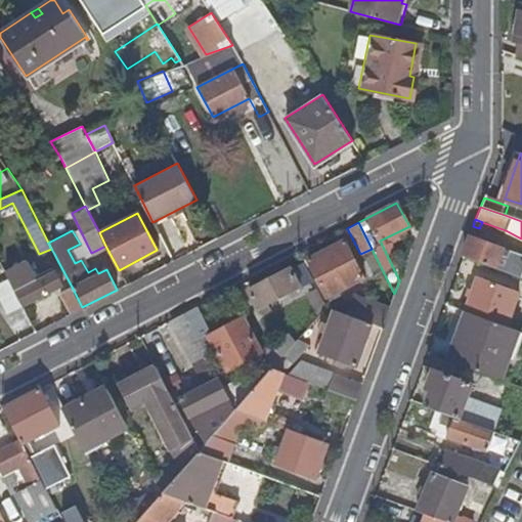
[(520,276),(521,271),(521,255),(469,236),(462,255),(520,276)]
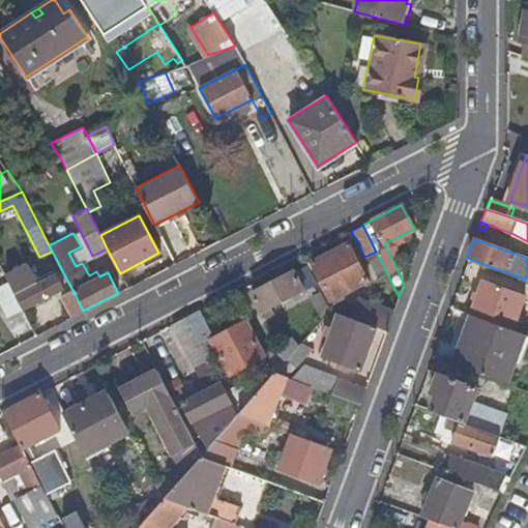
[(311,262),(329,300),(367,280),(348,242),(311,262)]
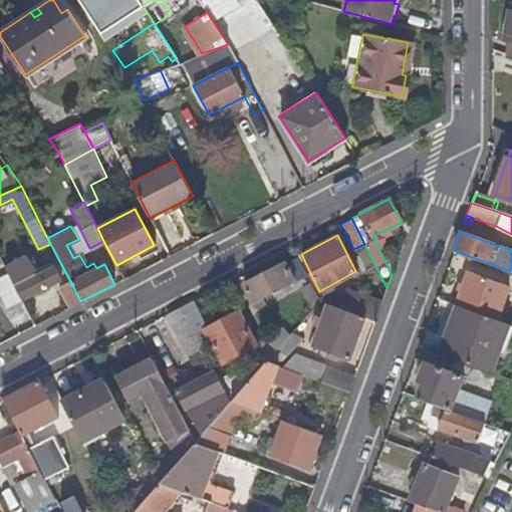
[(56,255),(53,249),(47,251),(50,257),(56,255)]
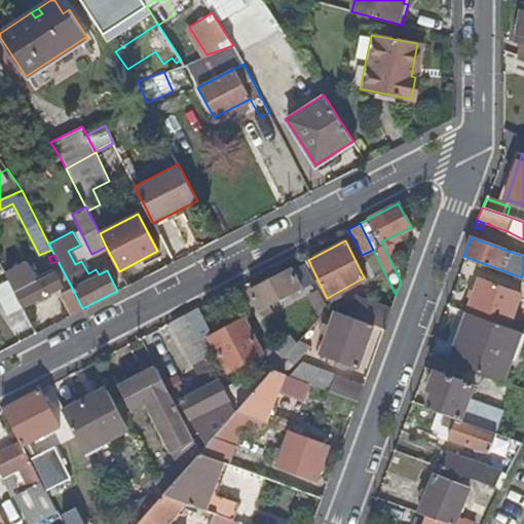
[(20,265),(35,300),(63,287),(54,271),(38,279),(28,261),(20,265)]
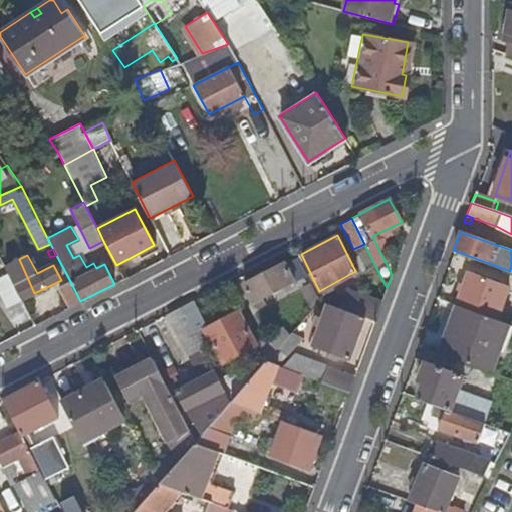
[(306,275),(296,256),(284,262),(293,282),(306,275)]
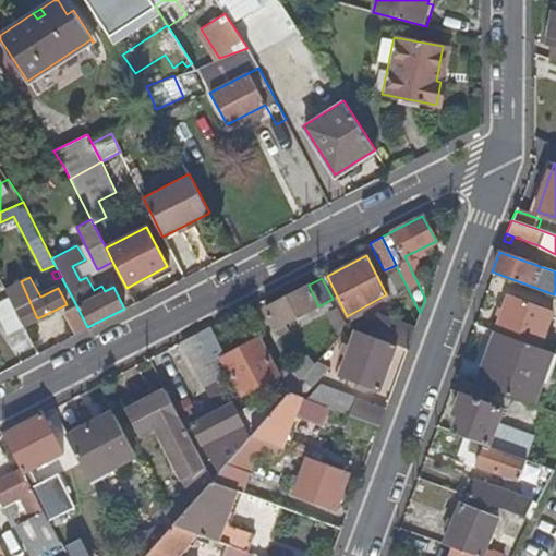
[(26,325),(37,318),(21,281),(5,289),(9,297),(16,310),(17,310),(26,325)]
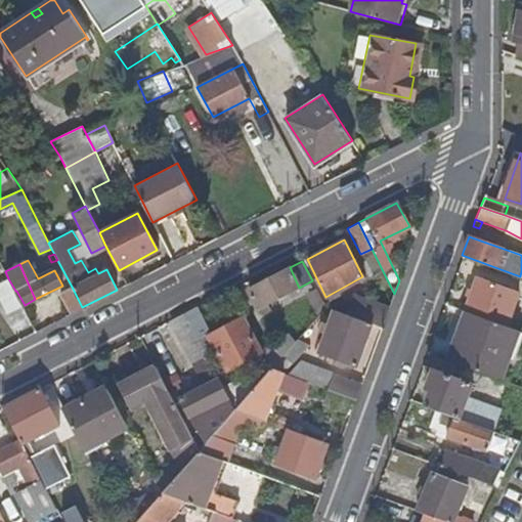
[(299,288),(290,267),(248,290),(258,309),(265,305),(299,288)]
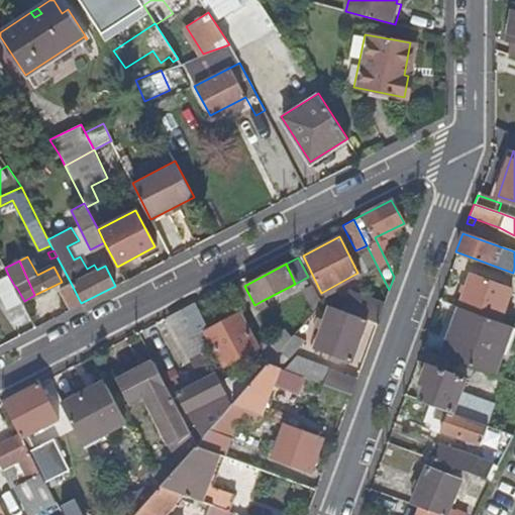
[(466,309),(499,321),(511,288),(470,274),(466,285),(462,294),(457,307),(466,309)]
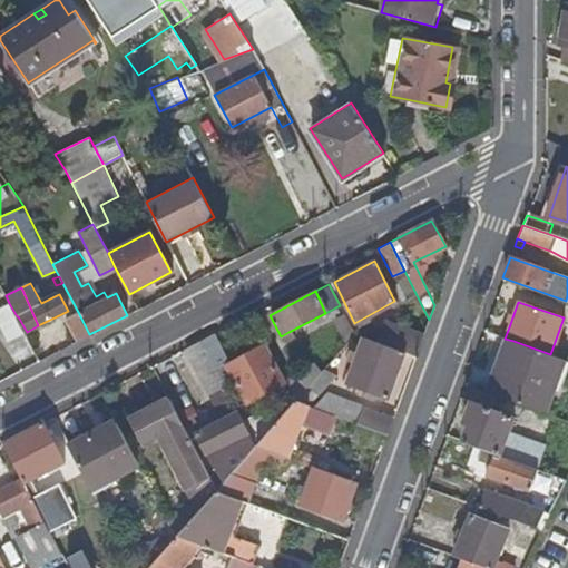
[(0,327),(7,342),(25,333),(17,316),(9,303),(0,307),(0,327)]
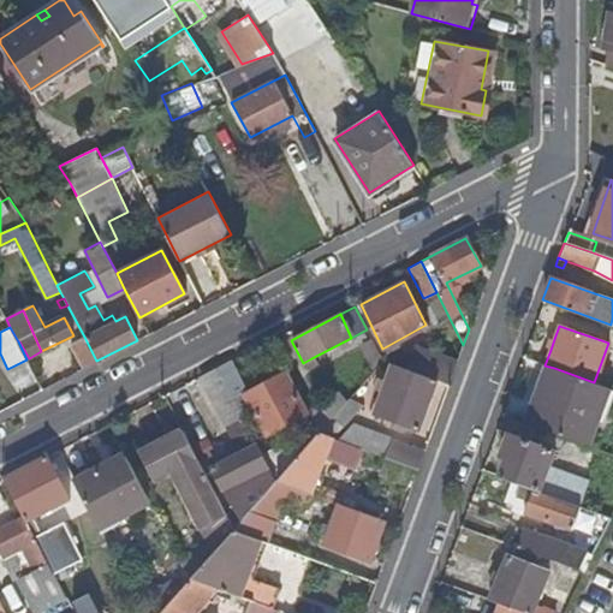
[(71,344),(83,368),(96,361),(84,337),(71,344)]
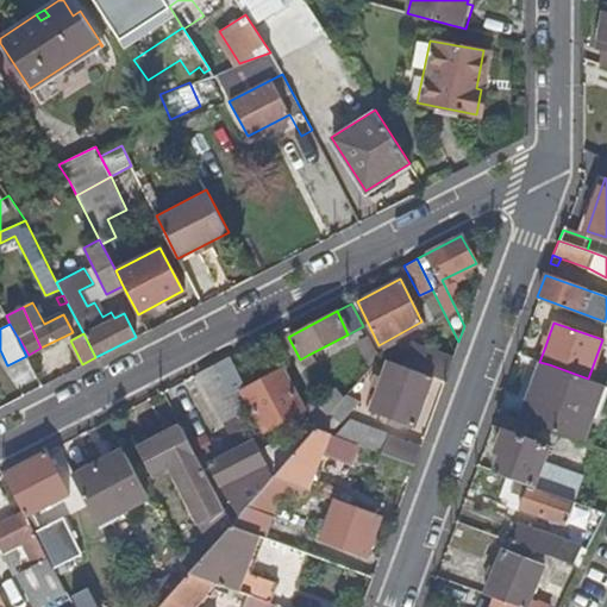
[(539,344),(545,346),(549,336),(543,335),(539,344)]
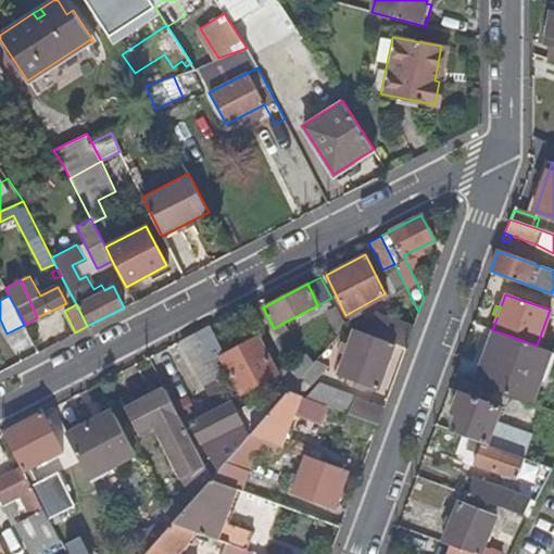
[(323,316),(334,339),(345,326),(336,307),(323,316)]
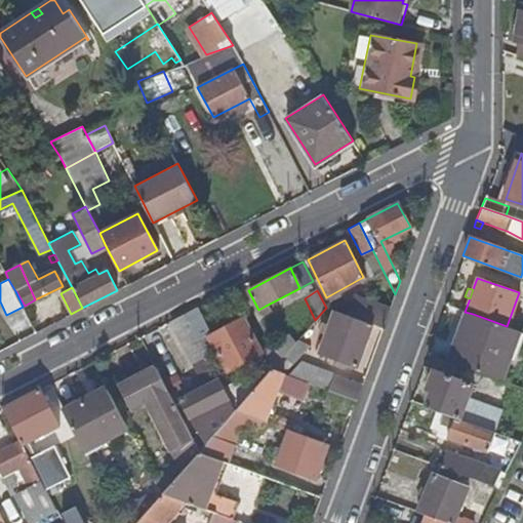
[(373,325),(383,328),(390,309),(355,296),(348,316),(373,325)]
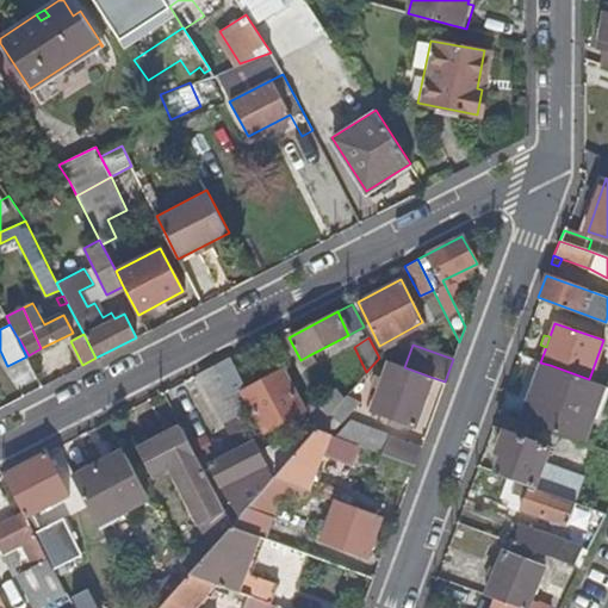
[(309,355),(301,360),(303,366),(312,361),(309,355)]
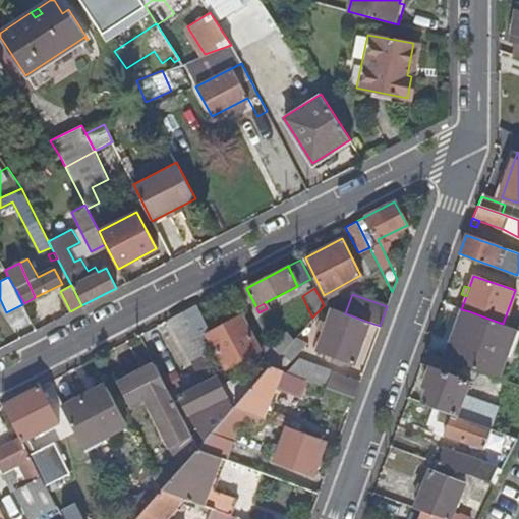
[(193,305),(184,309),(190,321),(198,338),(207,334),(208,333),(193,305)]
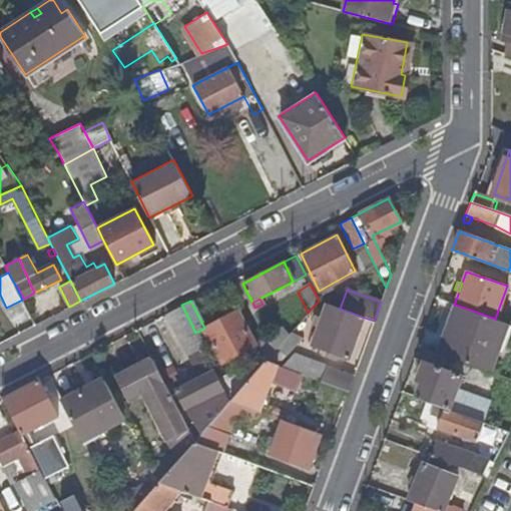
[(340,309),(327,304),(321,319),(318,327),(311,345),(323,349),(338,355),(350,359),(365,318),(340,309)]
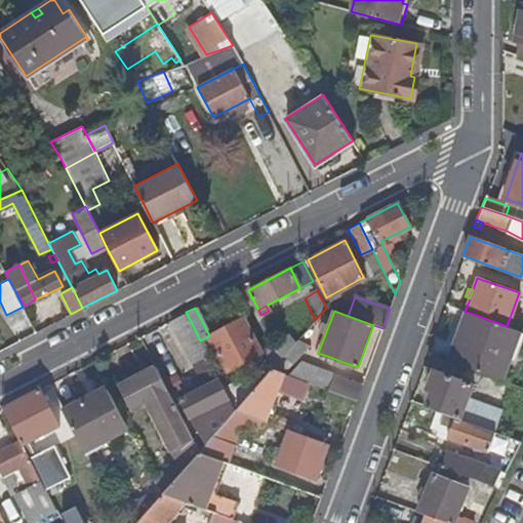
[(503,378),(519,330),(507,326),(473,314),(455,361),(503,378)]
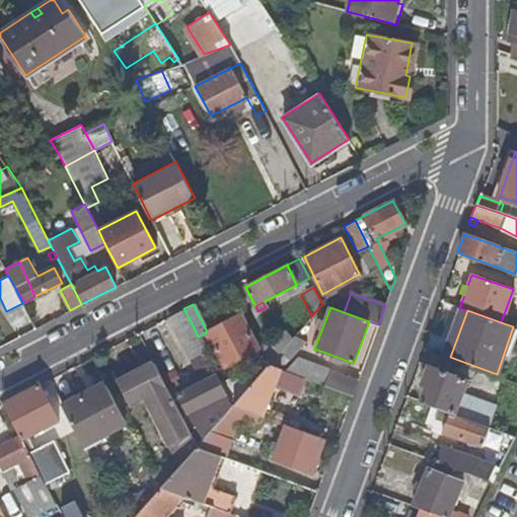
[(206,333),(223,366),(225,364),(229,362),(235,359),(252,351),(256,349),(238,314),(207,331),(206,333)]
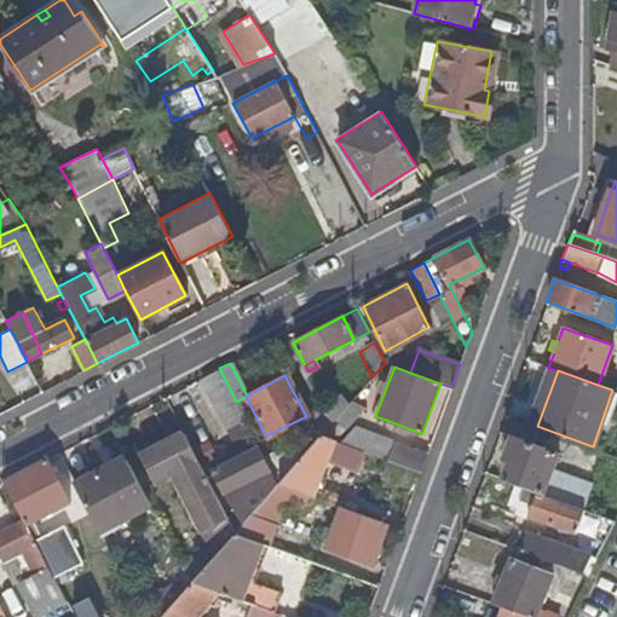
[(236,402),(226,381),(203,393),(223,431),(228,430),(244,420),(236,402)]
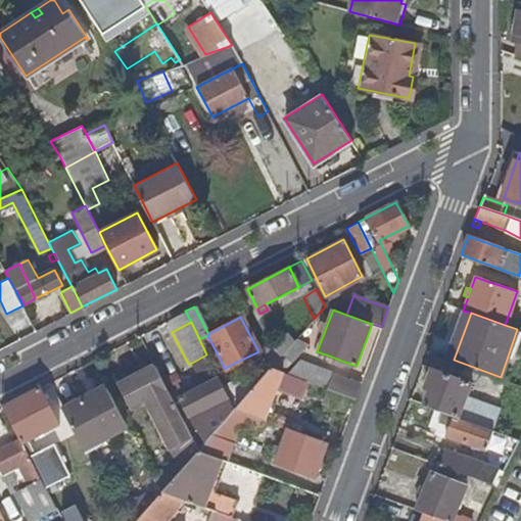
[(268,363),(271,368),(277,361),(292,342),(288,334),(261,348),(262,350),(268,363)]
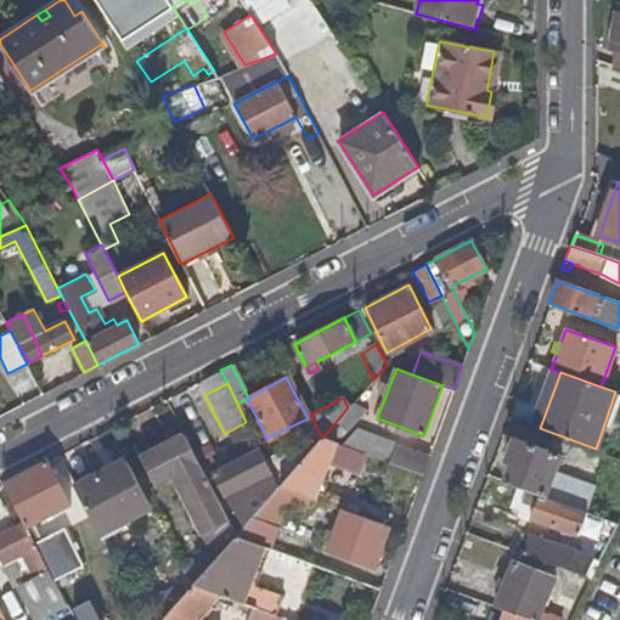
[(330,429),(322,438),(334,443),(361,411),(353,403),(348,407),(330,429)]
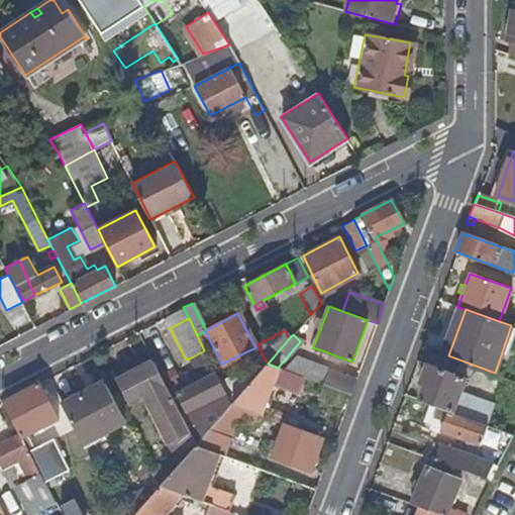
[(259,362),(265,358),(259,346),(255,347),(251,349),(259,362)]
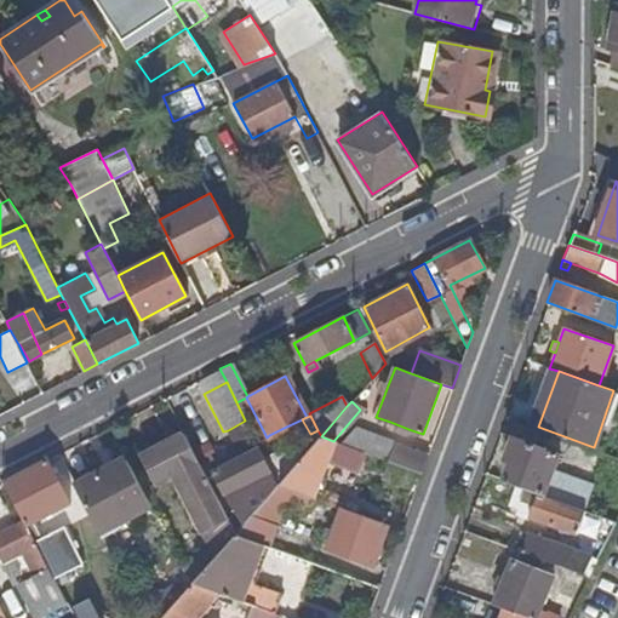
[(238,451),(256,441),(245,421),(228,430),(238,451)]
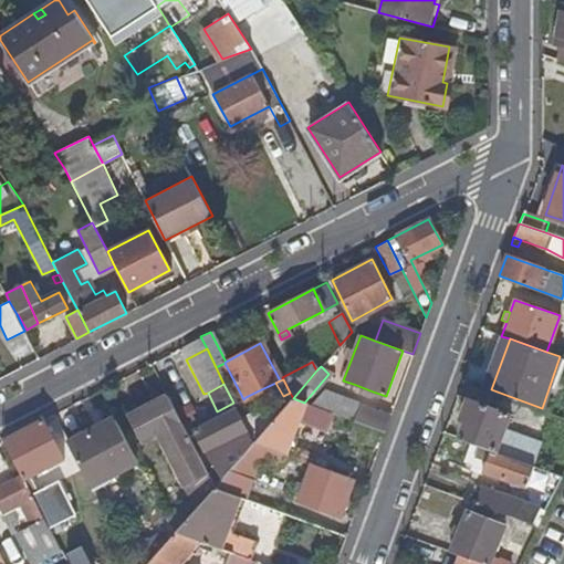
[(373,392),(356,385),(354,393),(359,395),(364,395),(371,397),(373,392)]
